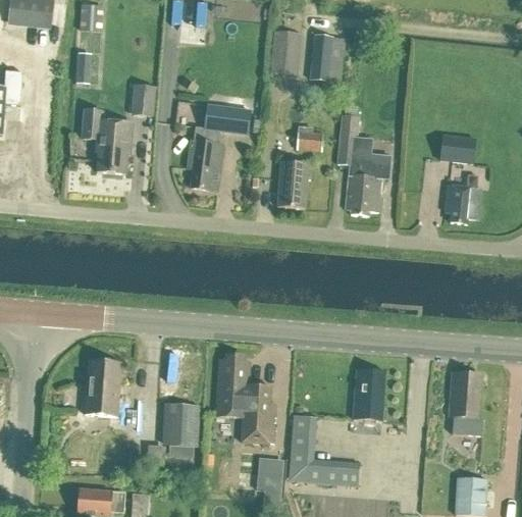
[(10,0),(8,19),(50,23),(53,0),(10,0)]
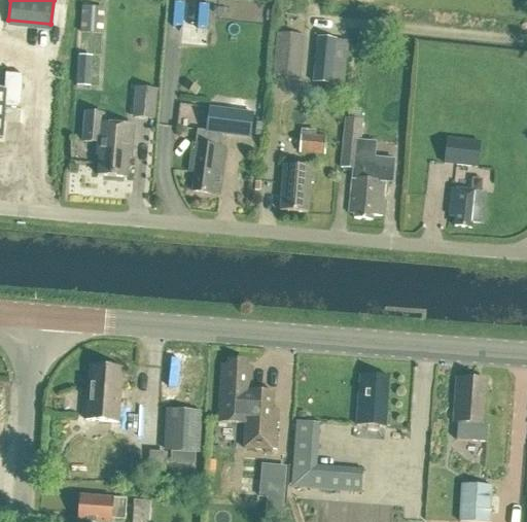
[(79,30),(102,31),(103,4),(80,3),(79,30)]
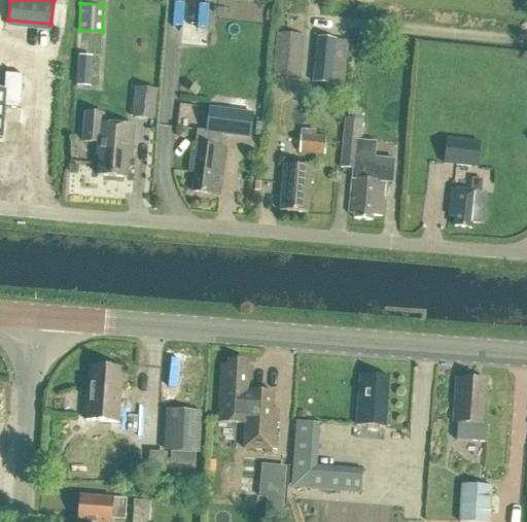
[(271,72),(299,75),(303,33),(276,30),(271,72)]
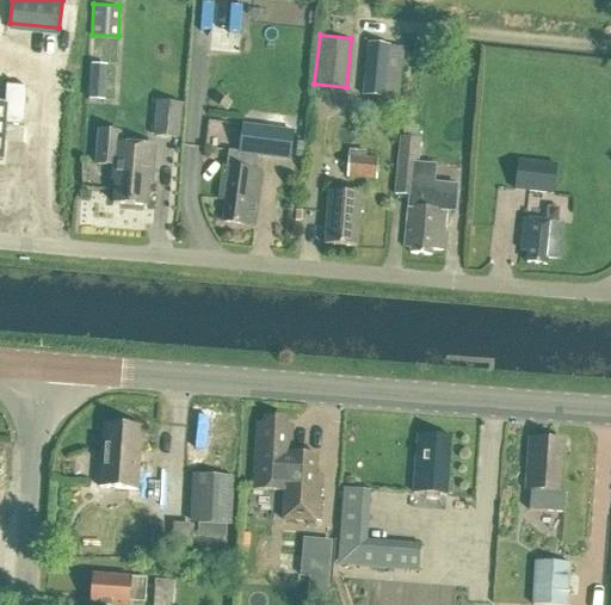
[(369,38),(364,91),(388,93),(393,41),(369,38)]
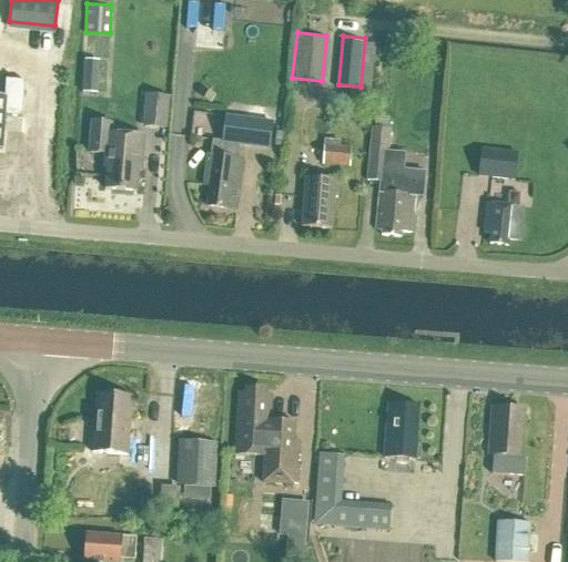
[(84,57),(82,89),(98,90),(100,57),(84,57)]
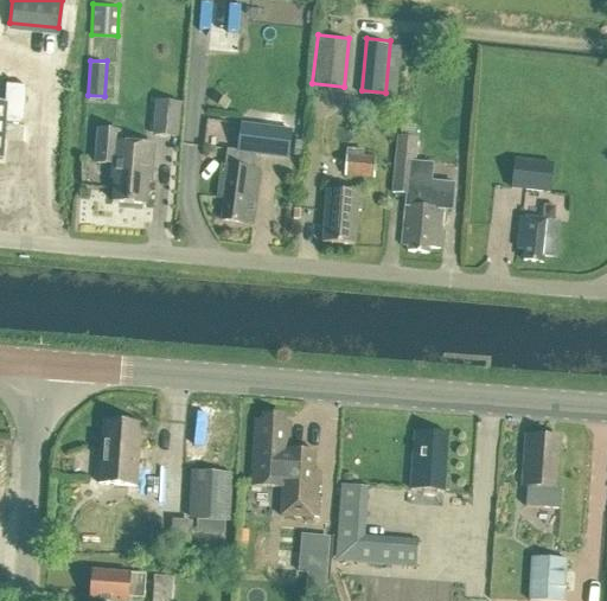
[(0,155),(2,157),(5,120),(23,121),(26,83),(6,81),(5,100),(0,98),(0,155)]
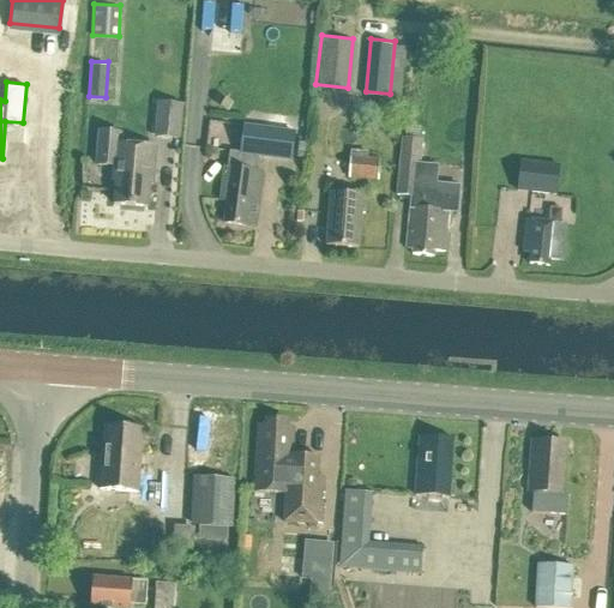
[(158,98),(156,133),(179,134),(181,101),(158,98)]
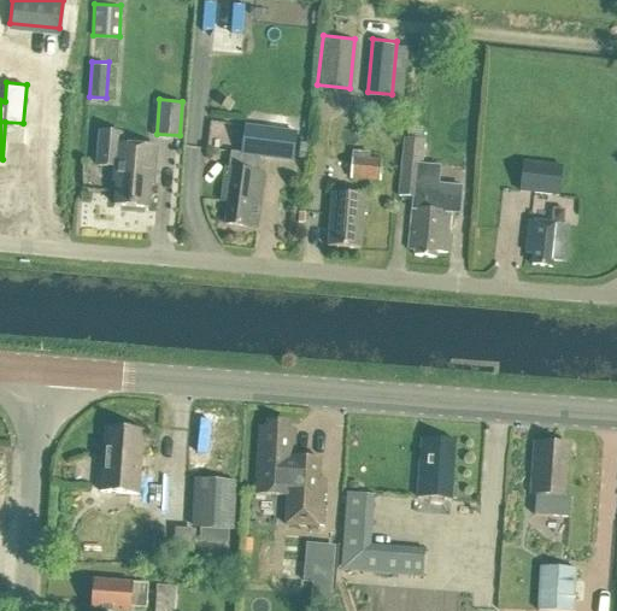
[(224,221),(244,224),(245,216),(256,218),(262,174),(257,172),(259,153),(291,157),(294,129),(245,122),(241,151),(229,148),(228,164),(224,163),(219,199),(227,200),(224,221)]
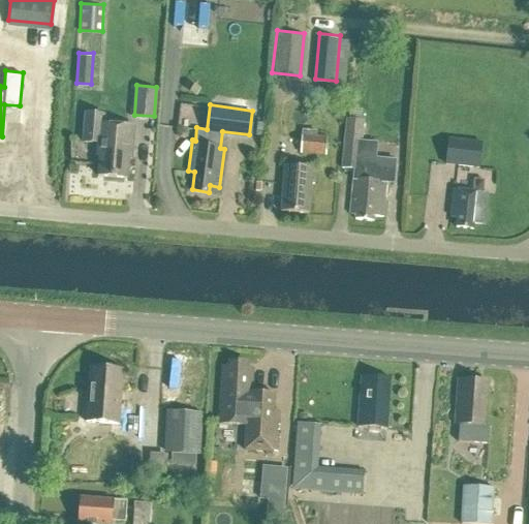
[(133,125),(102,122),(103,112),(83,110),(80,141),(94,143),(92,154),(98,154),(97,174),(126,176),(127,158),(130,159),(133,125)]
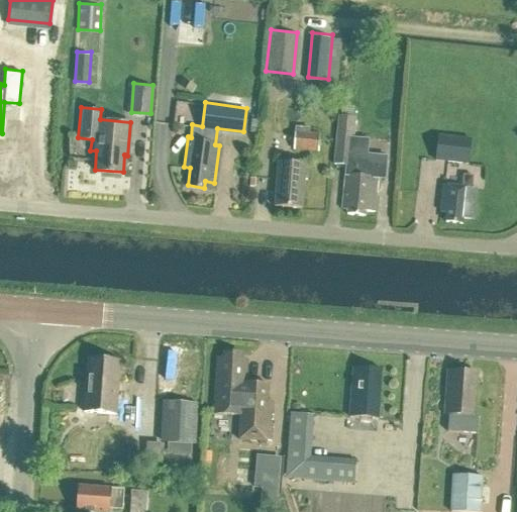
[(338,113),(333,161),(345,162),(350,163),(351,150),(355,115),(338,113)]
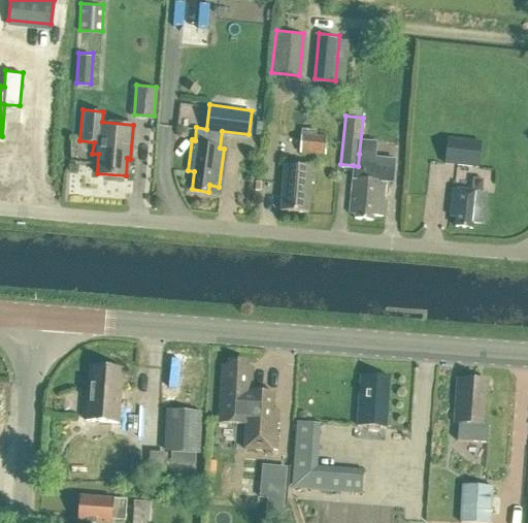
[(300,132),(299,150),(325,152),(327,135),(300,132)]
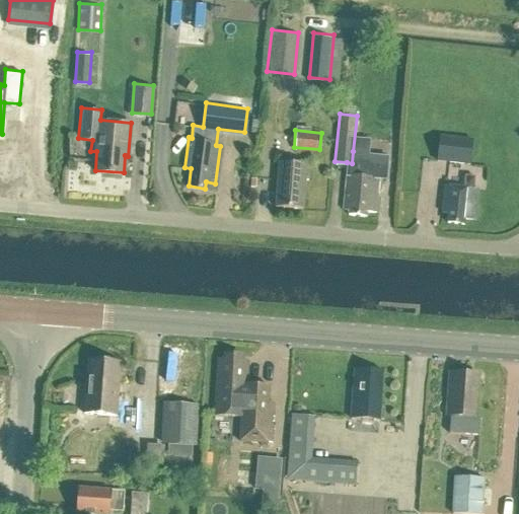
[(439,134),(437,157),(470,161),(472,138),(439,134)]
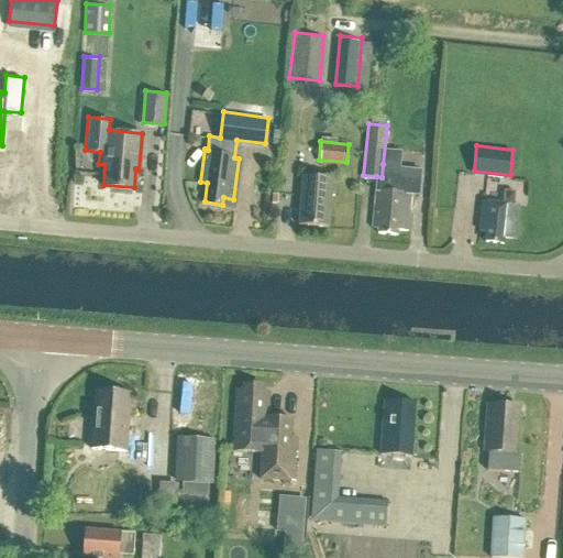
[(375,187),(372,226),(377,226),(377,231),(396,232),(397,228),(407,228),(410,193),(419,193),(421,167),(383,164),(382,177),(376,176),(375,187)]
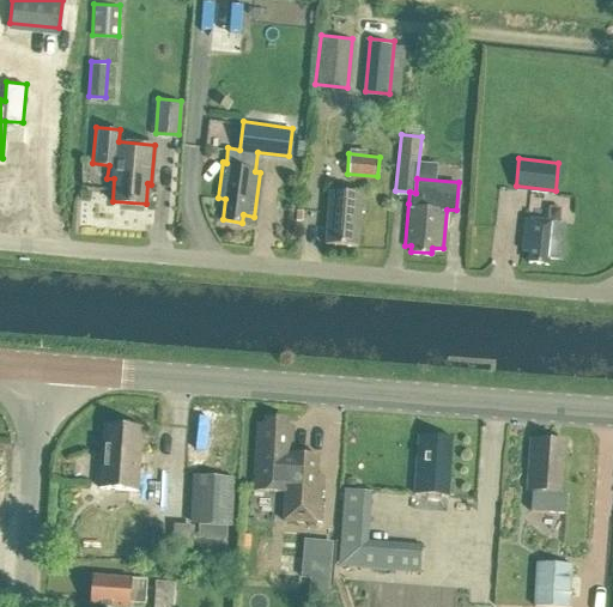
[(325,242),(357,244),(359,210),(363,210),(364,193),(328,190),(325,242)]
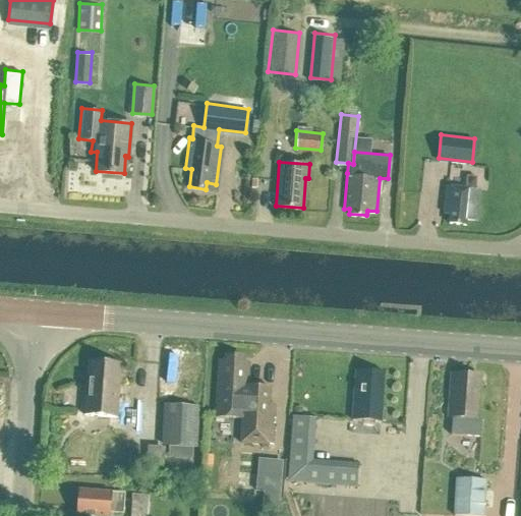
[(448,221),(465,223),(465,218),(476,219),(479,188),(474,187),(475,176),(465,175),(464,186),(446,184),(443,212),(449,213),(448,221)]
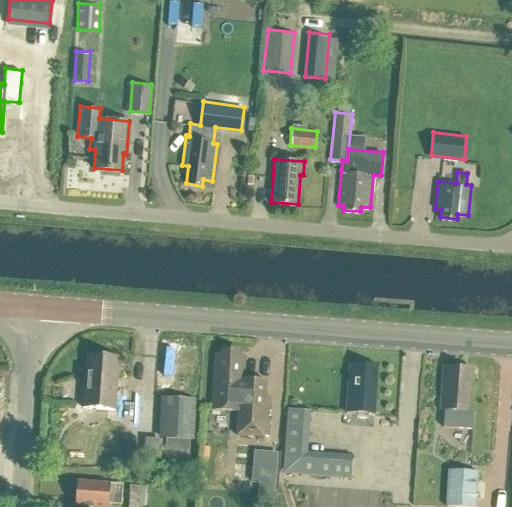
[(266,378),(242,376),(244,354),(238,354),(239,349),(220,347),(220,353),(214,352),(210,407),(236,409),(234,432),(267,435),(270,395),(264,395),(266,378)]
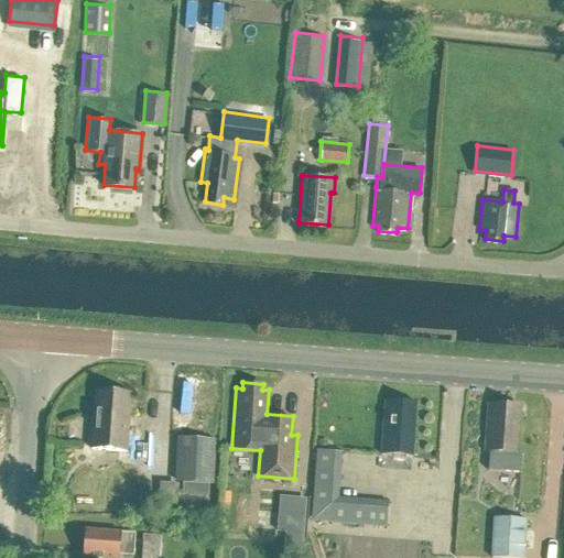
[(95,387),(91,447),(128,449),(131,390),(95,387)]
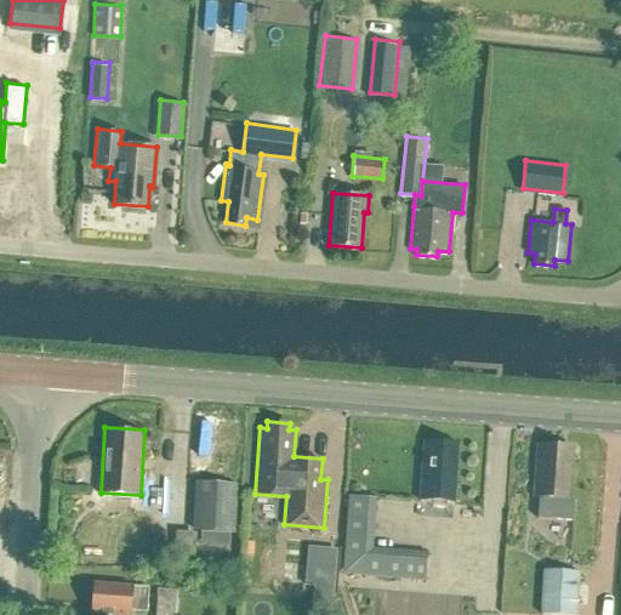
[(454,484),(457,442),(422,439),(419,497),(453,500),(453,499),(459,499),(460,485),(454,484)]
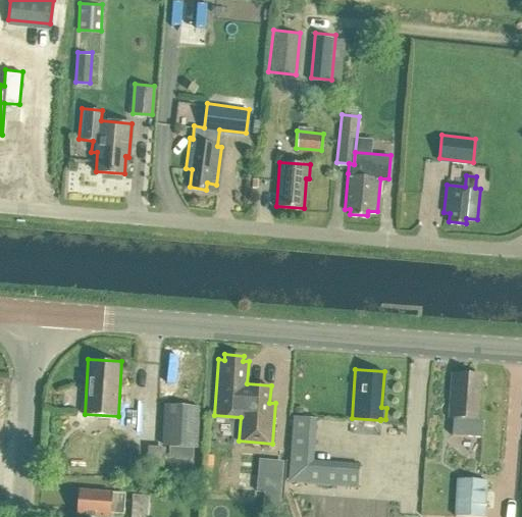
[(480,374),(451,372),(448,415),(452,416),(451,433),(480,435),(481,417),(477,417),(480,374)]
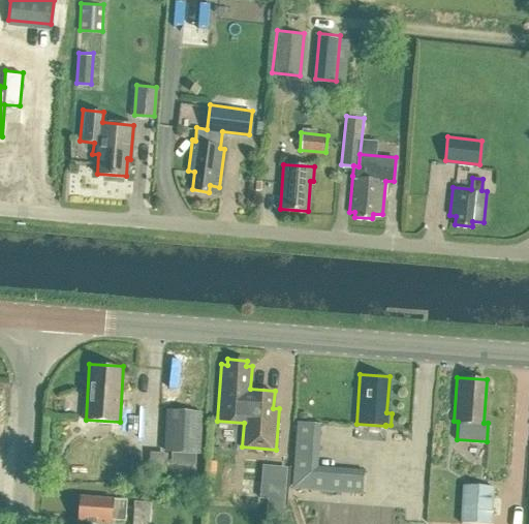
[(324,382),(322,466),(361,467),(362,439),(348,439),(349,383),(324,382)]
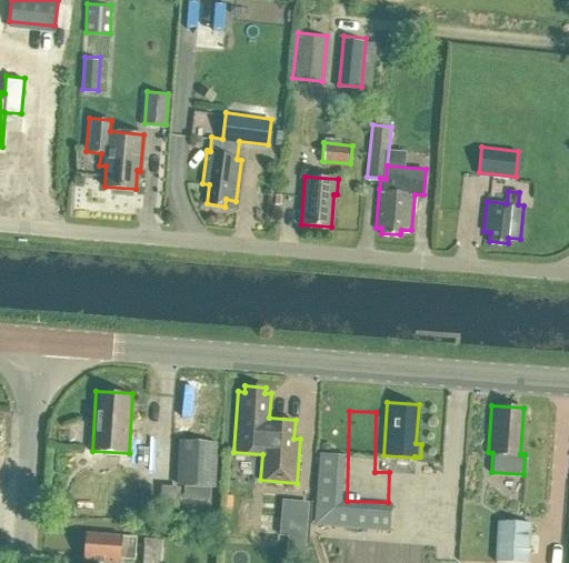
[(212,486),(216,441),(178,439),(175,484),(181,484),(185,484),(183,498),(209,499),(209,486),(212,486)]
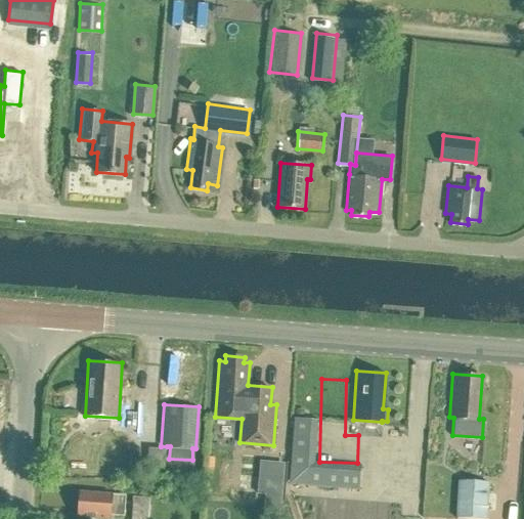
[(239,421),(207,420),(206,452),(238,453),(239,421)]
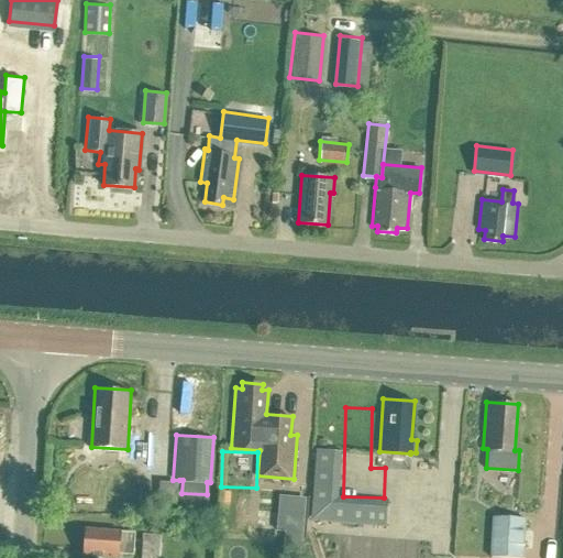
[(159,479),(158,493),(158,506),(177,507),(179,480),(173,480),(159,479)]
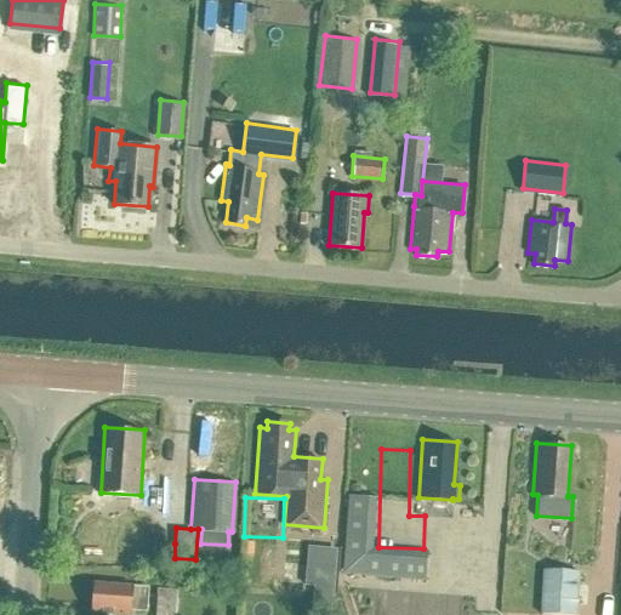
[(175,544),(153,542),(153,558),(175,558),(175,544)]
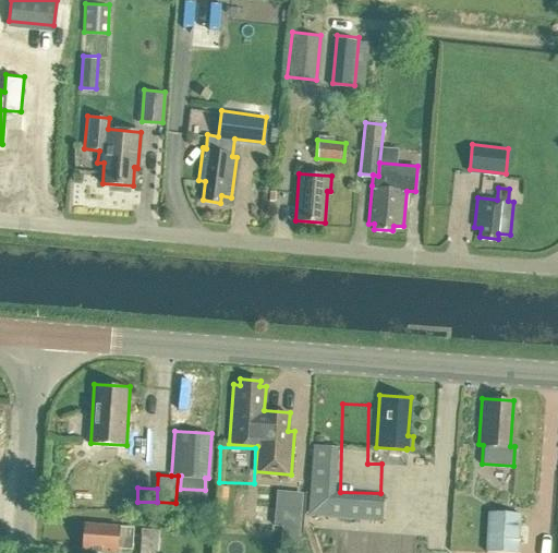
[(518,551),(520,512),(489,509),(486,549),(518,551)]
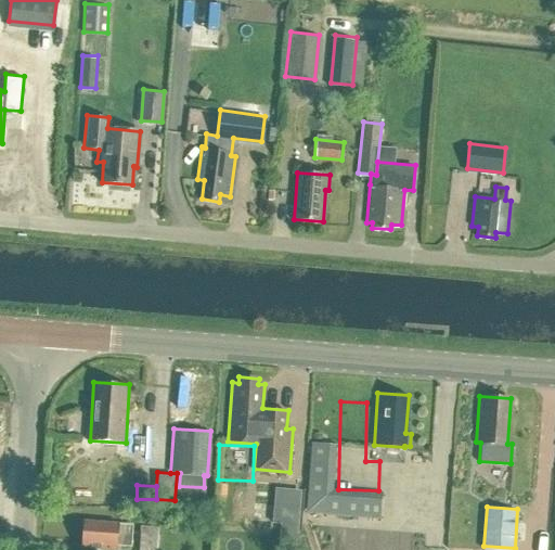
[(133,523),(85,519),(82,547),(116,549),(117,542),(131,544),(133,523)]
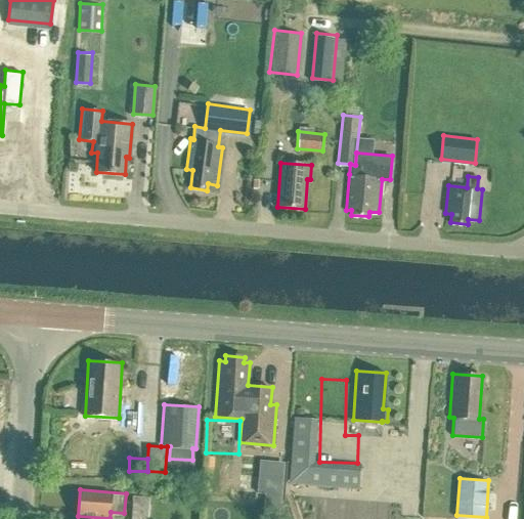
[(148,518),(150,494),(133,493),(131,518),(148,518)]
